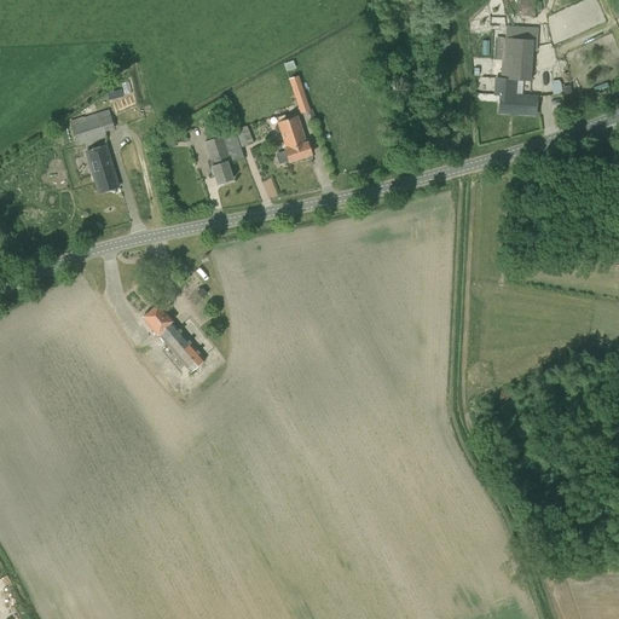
[(521,0),(522,13),(532,13),(532,0),(521,0)]
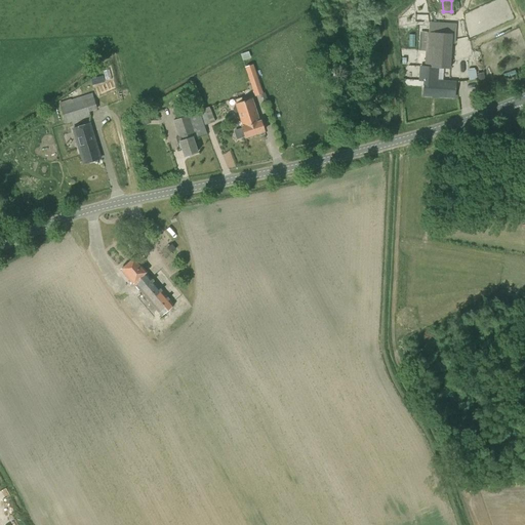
[(442,81),(443,68),(450,69),(452,34),(420,32),(418,51),(426,51),(425,67),(420,67),(419,81),(423,81),(423,80),(434,81),(433,83),(435,83),(435,87),(441,87),(442,81)]
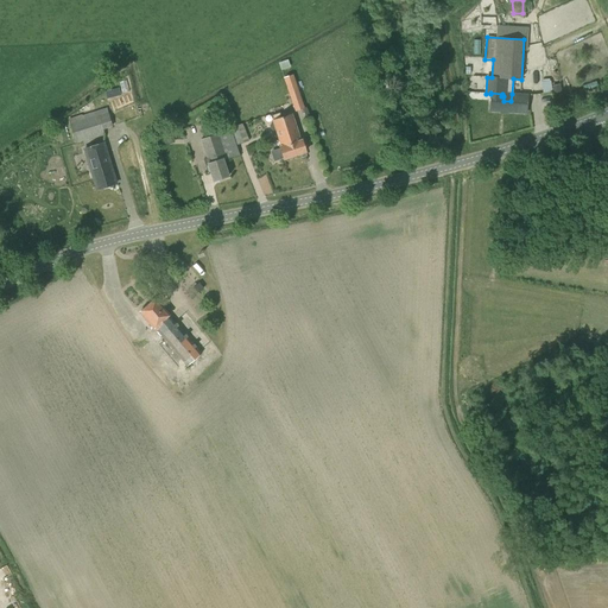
[(295,112),(304,108),(293,75),(284,77),(295,112)]
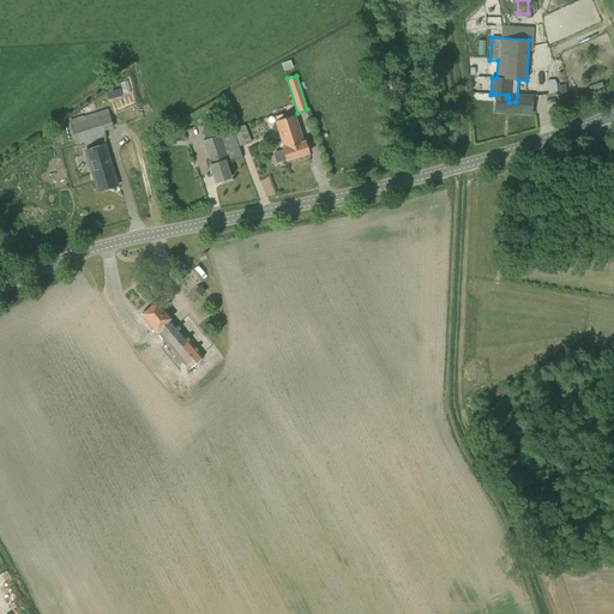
[(570,108),(565,86),(558,88),(563,109),(570,108)]
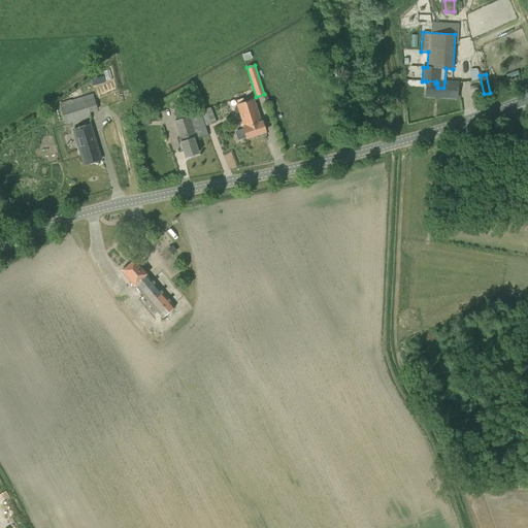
[(98,110),(93,94),(71,100),(71,99),(59,103),(65,124),(90,117),(89,112),(98,110)]
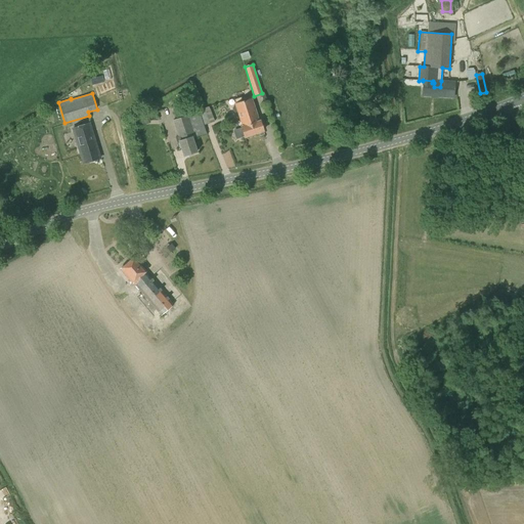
[(241,121),(257,116),(252,98),(243,101),(242,97),(234,99),(234,98),(228,100),(229,104),(235,102),(235,103),(235,105),(233,106),(232,108),(233,112),(235,113),(237,112),(241,121)]
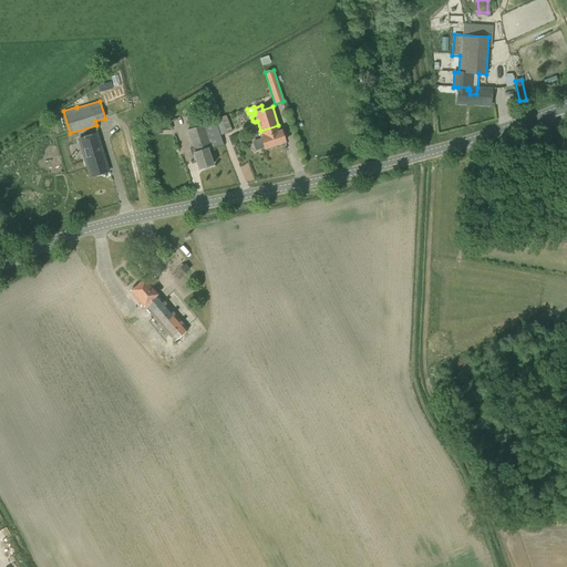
[(215,122),(220,135),(232,131),(226,115),(220,117),(220,116),(214,120),(215,122)]
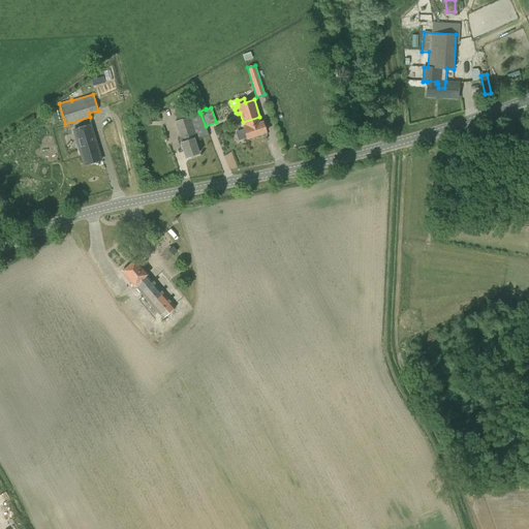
[(198,153),(194,139),(196,138),(189,117),(175,122),(180,138),(177,139),(181,150),(183,150),(186,157),(198,153)]
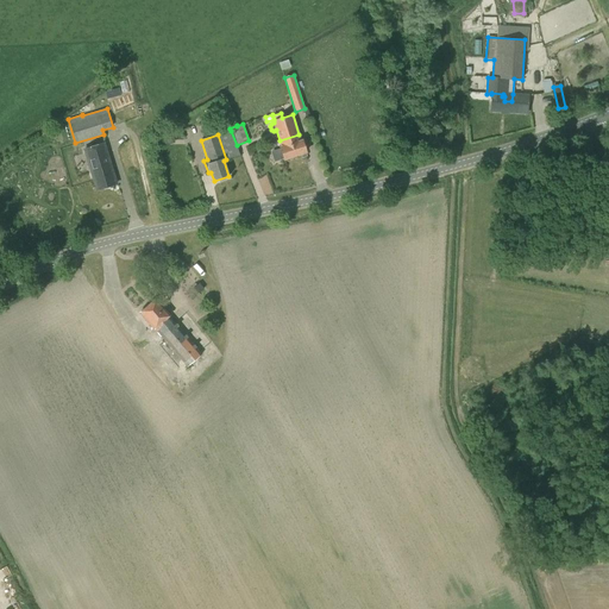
[(299,135),(280,140),(282,148),(281,148),(284,159),(306,152),(302,140),(301,140),(299,135)]
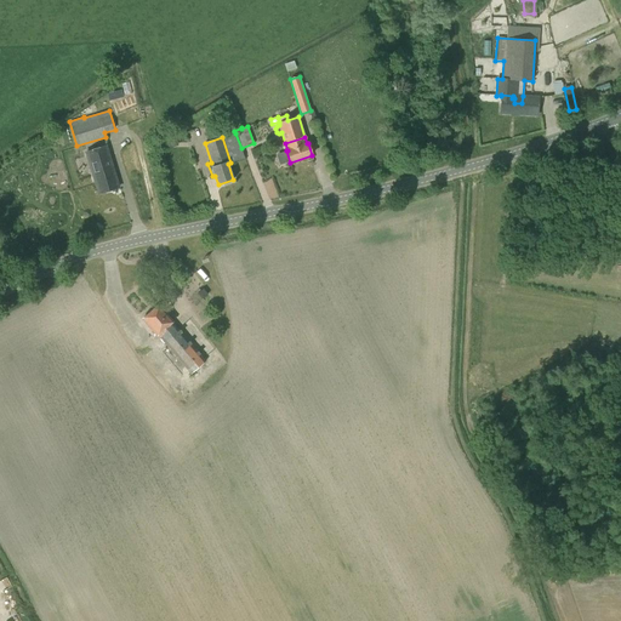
[(100,193),(119,188),(106,146),(86,152),(100,193)]
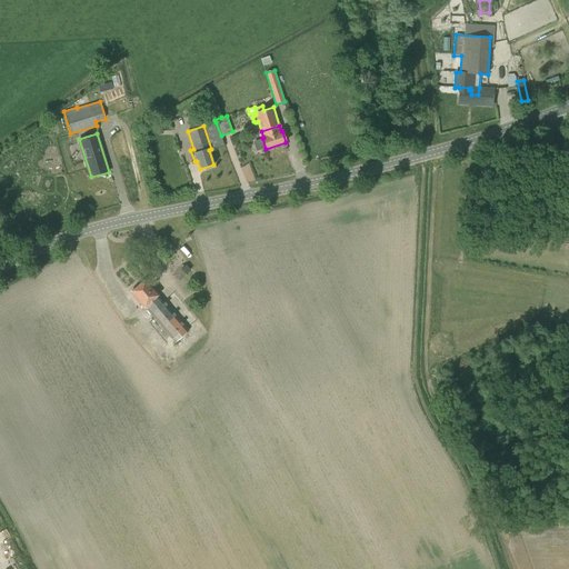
[(189,330),(159,295),(160,295),(147,279),(131,292),(143,308),(145,307),(175,342),(189,330)]
